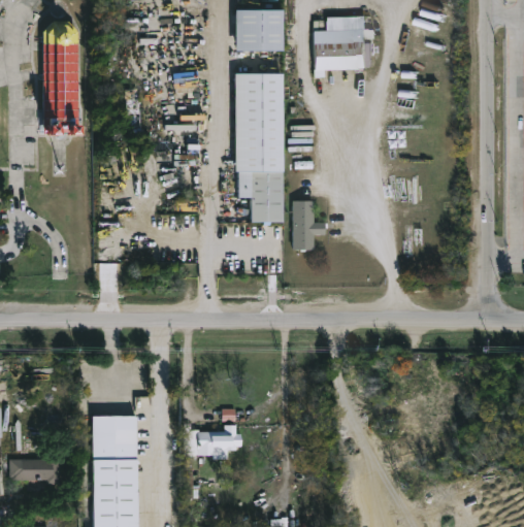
[(170,0),(171,27),(136,29),(135,2),(170,0)]
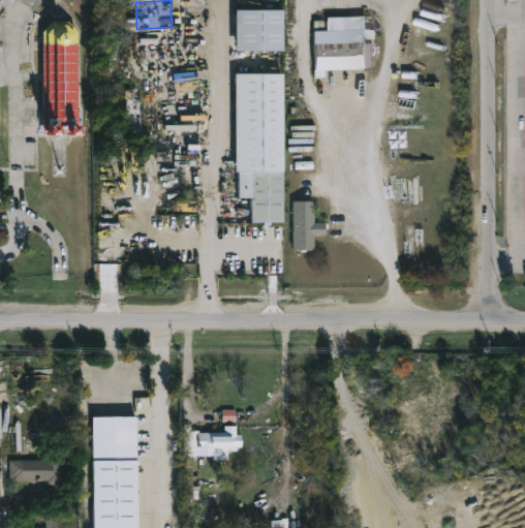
[(239,10),(238,51),(286,52),(286,10),(239,10)]
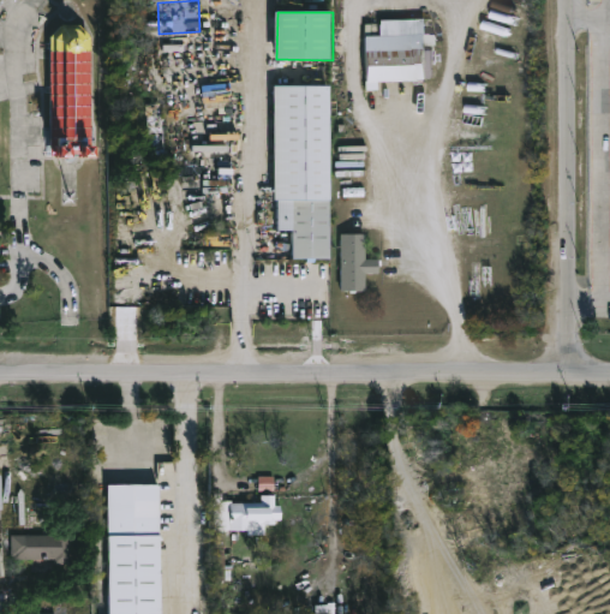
[(428,21),(428,36),(438,36),(438,47),(425,47),(425,82),(378,81),(378,91),(363,91),(364,37),(378,37),(380,21),(428,21)]
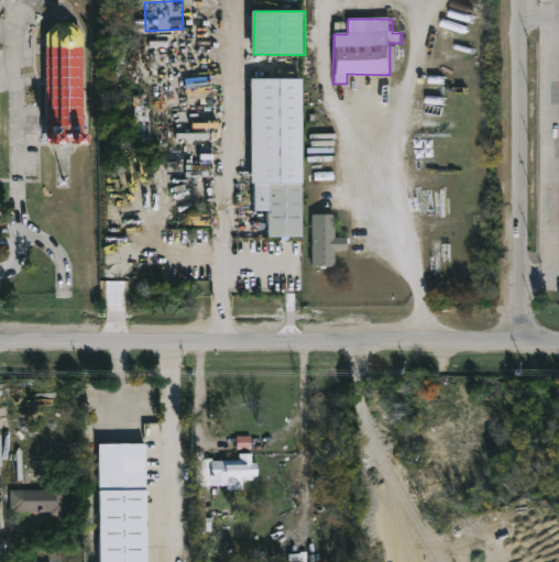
[(81,124),(81,140),(68,139),(68,134),(55,134),(57,35),(65,24),(80,24),(91,33),(90,116),(87,116),(87,124),(81,124)]
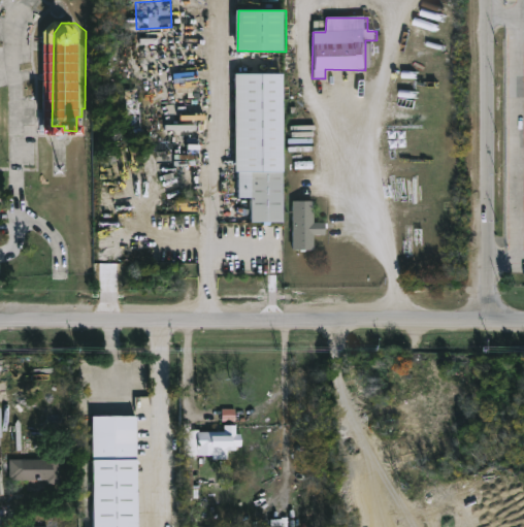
[(168,44),(144,45),(143,30),(167,29),(168,44)]
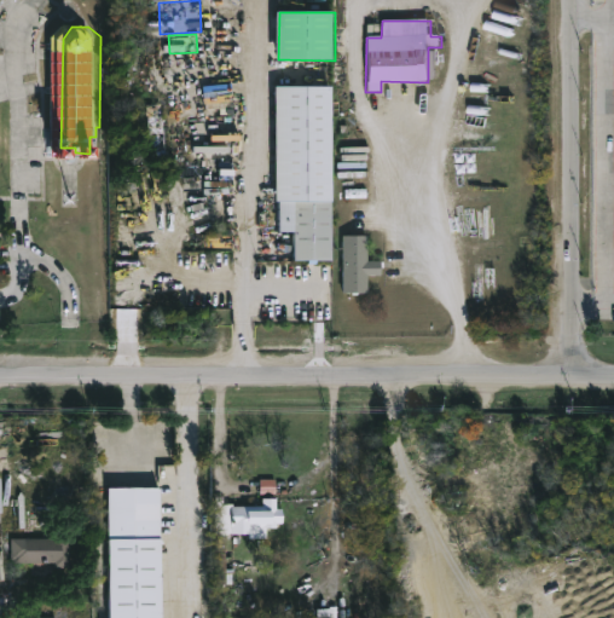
[(189,87),(145,88),(143,57),(187,55),(189,87)]
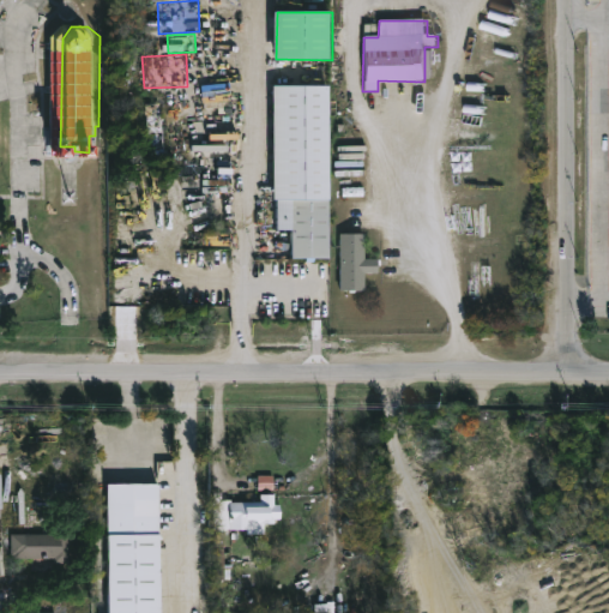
[(329,200),(329,254),(313,254),(313,258),(305,258),(305,254),(291,254),(291,199),(273,199),(273,85),(330,85),(330,200),(329,200)]
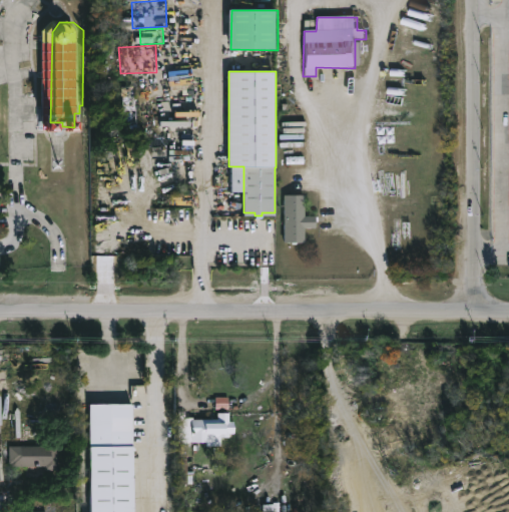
[(311,194),(311,215),(322,215),(322,226),(310,226),(310,241),(290,241),(290,194),(311,194)]
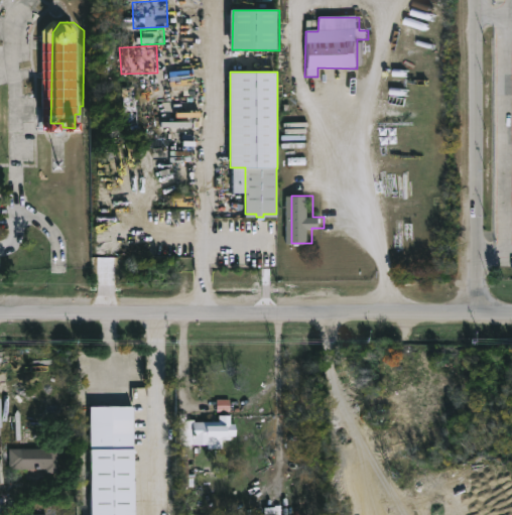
[(234,411),(234,400),(221,400),(221,412),(234,411)]
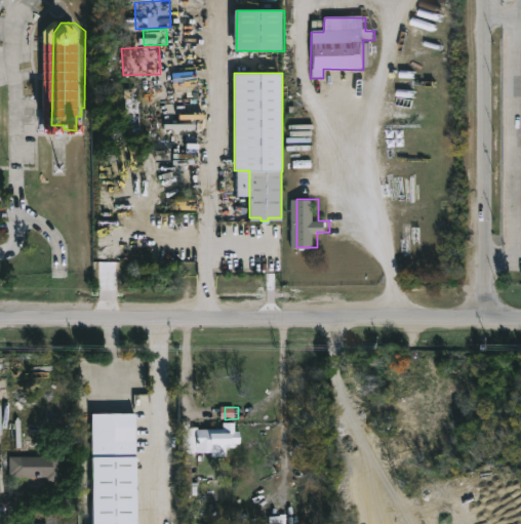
[(136,413),(136,523),(93,523),(93,456),(92,456),(92,413),(136,413)]
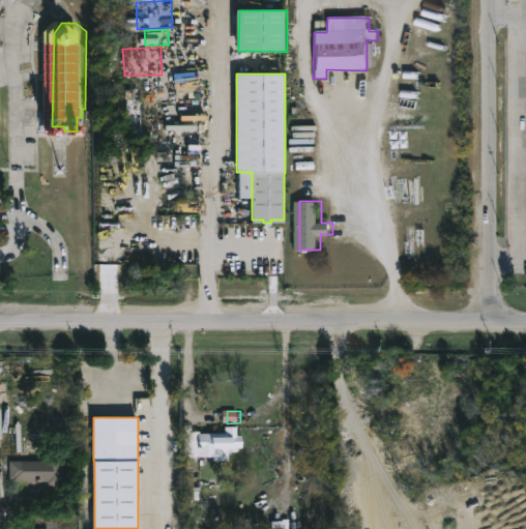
[(244,425),(244,435),(249,435),(249,447),(244,447),(244,452),(235,452),(235,461),(218,461),(218,457),(190,457),(190,431),(215,433),(215,443),(218,443),(220,436),(231,436),(231,425),(244,425)]
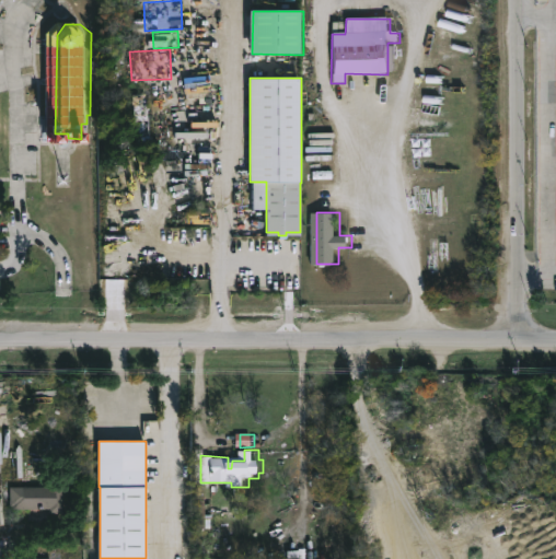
[(70,479),(70,514),(55,514),(55,510),(20,510),(20,507),(4,507),(4,487),(55,487),(55,479),(70,479)]
